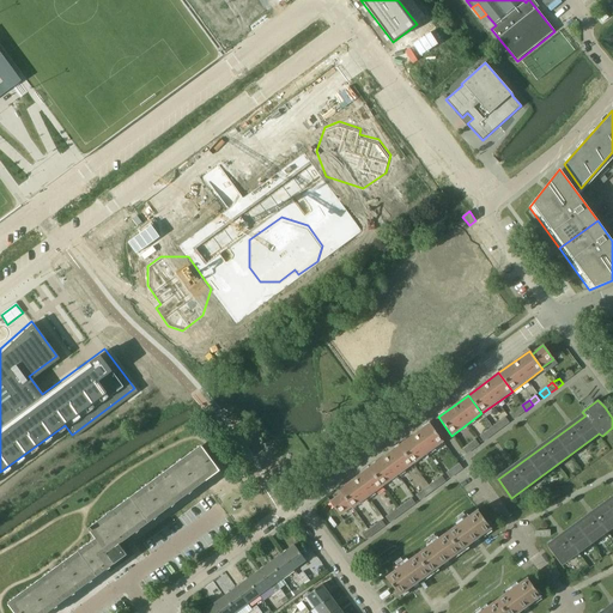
[(526,411),(522,405),(516,410),(520,414),(526,411)]
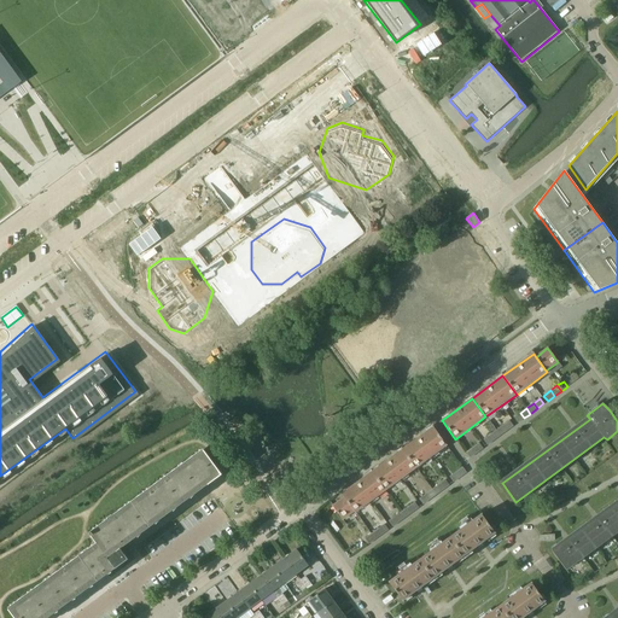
[(524,418),(520,413),(514,418),(518,423),(524,418)]
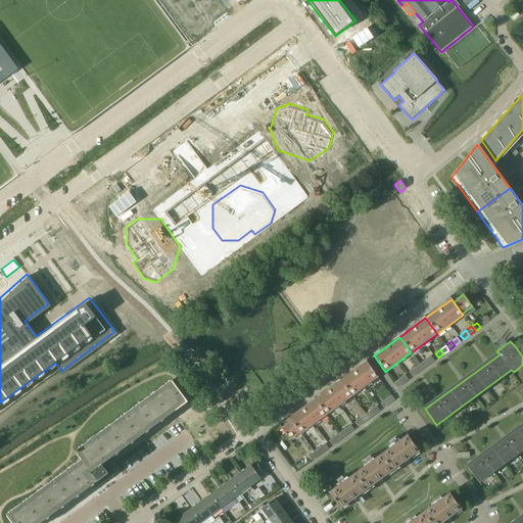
[(431,357),(426,361),(429,365),(434,361),(431,357)]
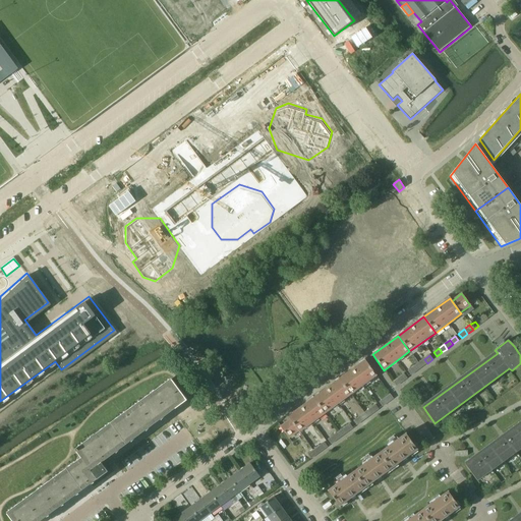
[(427,363),(424,359),(418,363),(421,367),(427,363)]
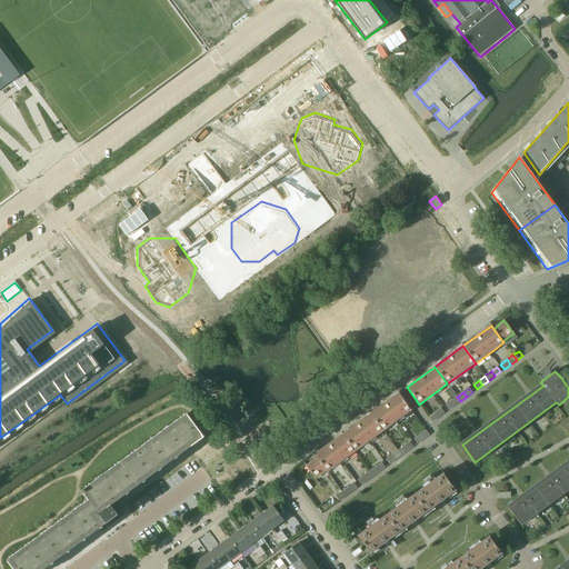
[(399,393),(385,403),(370,415),(382,431),(411,410),(399,393)]
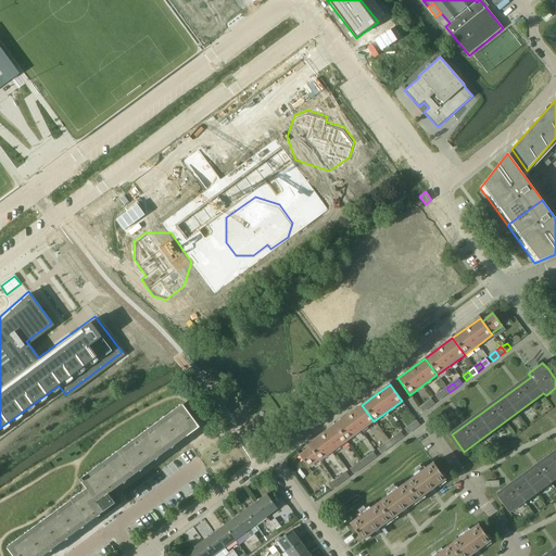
[(444,396),(450,392),(446,388),(441,392),(444,396)]
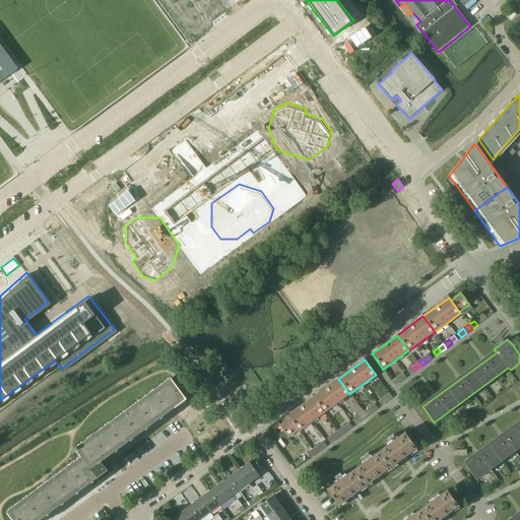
[(410,375),(415,371),(412,367),(406,371),(410,375)]
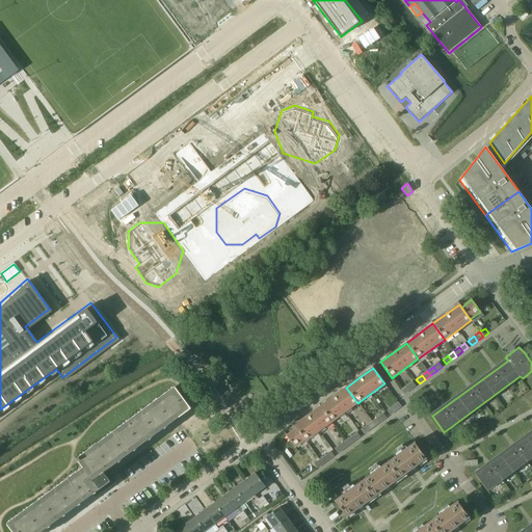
[(413,381),(406,386),(410,390),(416,386),(413,381)]
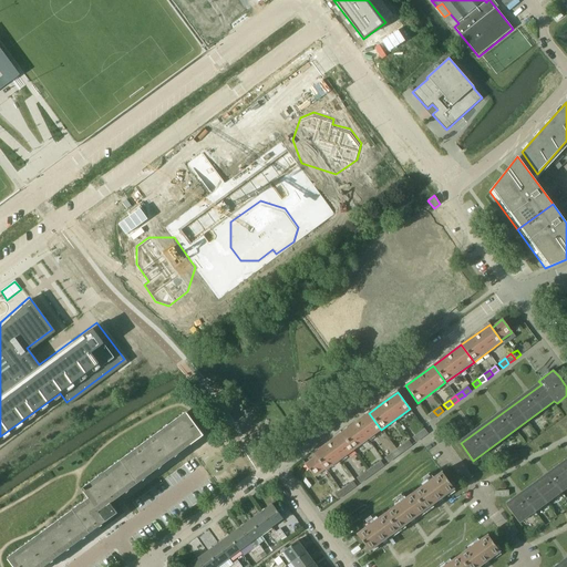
[(437,415),(433,411),(428,415),(431,421),(437,415)]
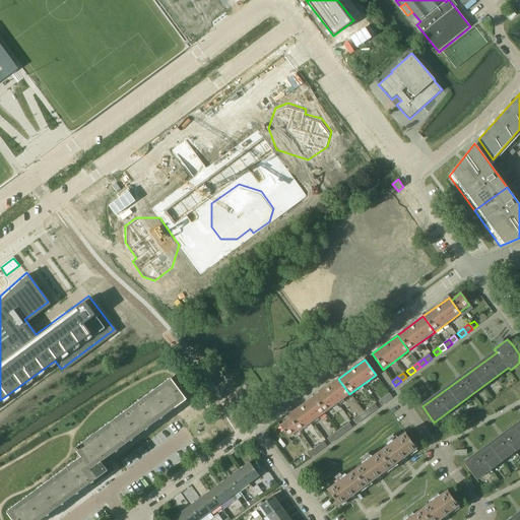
[(184,396),(172,379),(78,448),(77,447),(74,448),(82,458),(8,513),(13,519),(34,519),(94,475),(96,478),(111,468),(103,457),(184,396)]
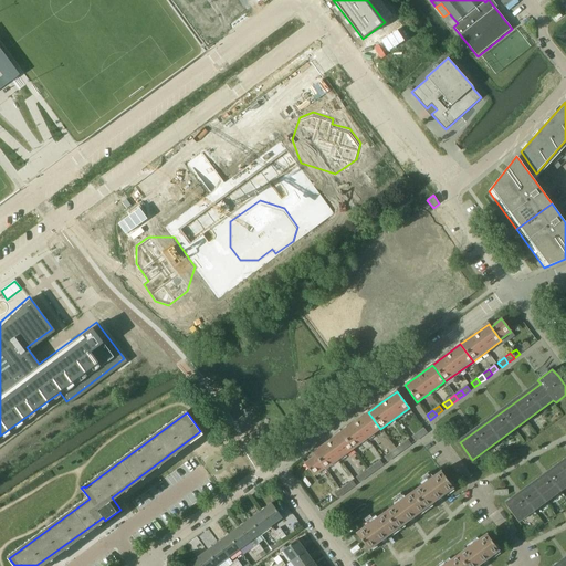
[(380,429),(368,412),(341,432),(353,449),(380,429)]
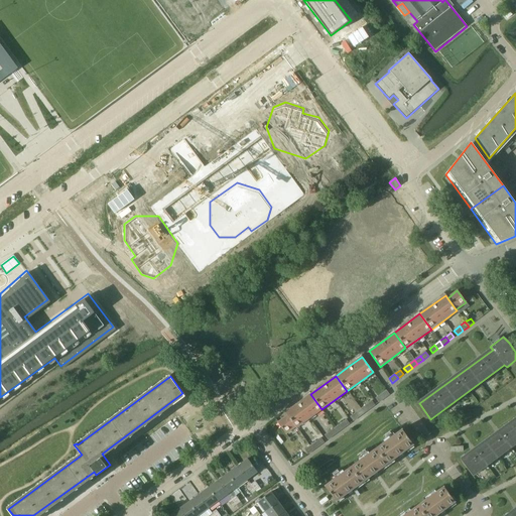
[(389,395),(386,390),(381,394),(384,398),(389,395)]
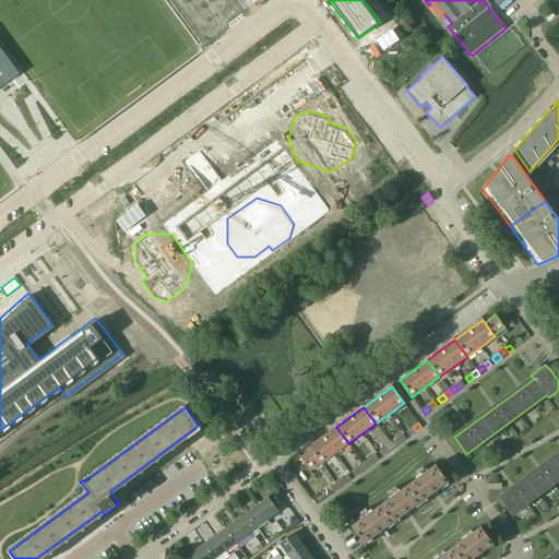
[(321,464),(348,443),(336,427),(309,447),(311,450),(320,463),(321,464)]
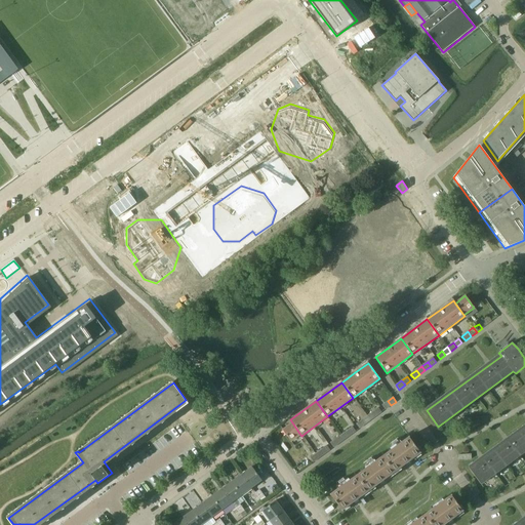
[(386,409),(391,405),(388,401),(381,405),(386,409)]
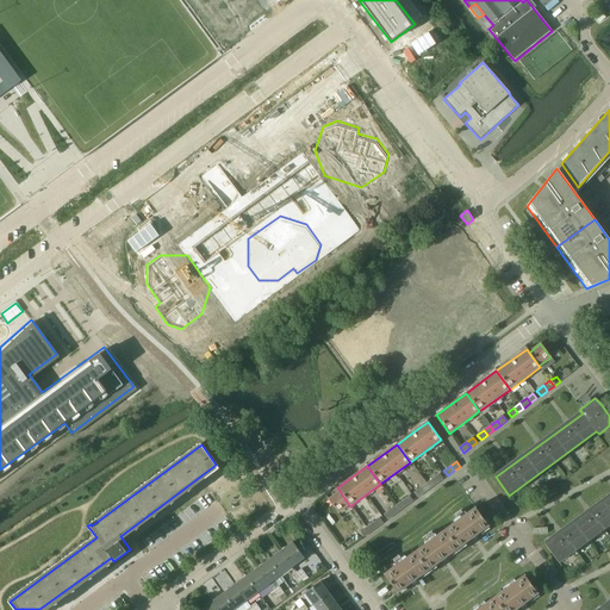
[(440,474),(433,479),(436,484),(443,479),(440,474)]
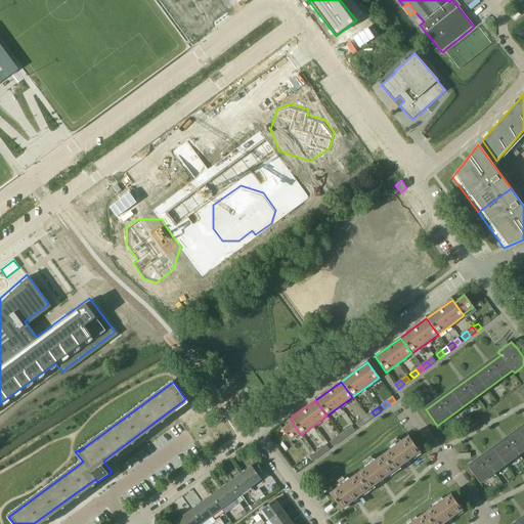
[(375,416),(372,411),(366,416),(369,420),(375,416)]
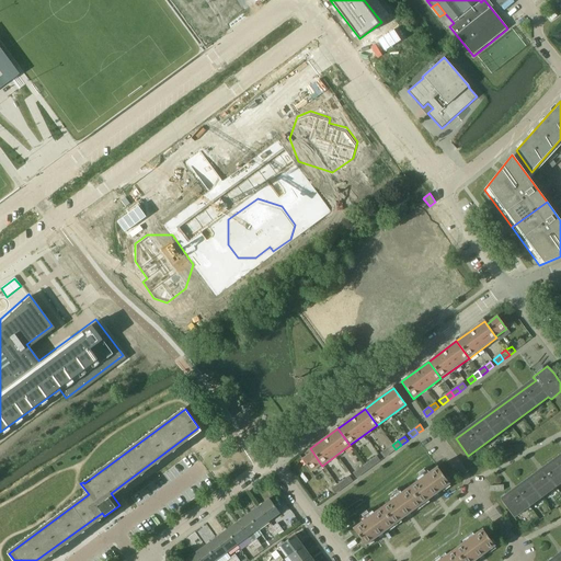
[(396,449),(392,445),(389,446),(386,449),(390,454),(396,449)]
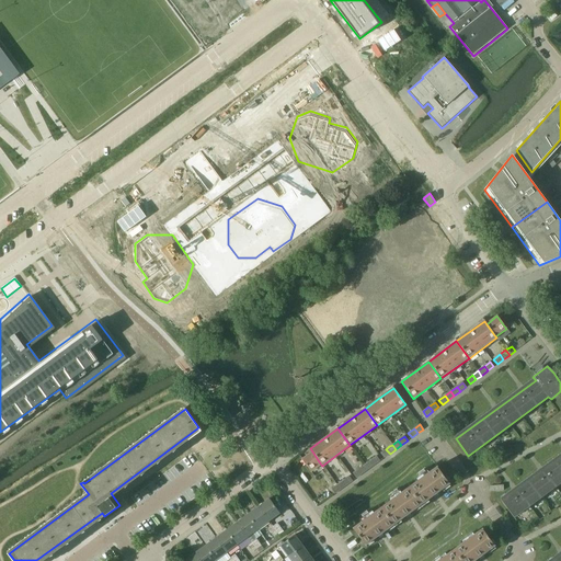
[(390,454),(386,449),(384,450),(380,453),(384,458),(390,454)]
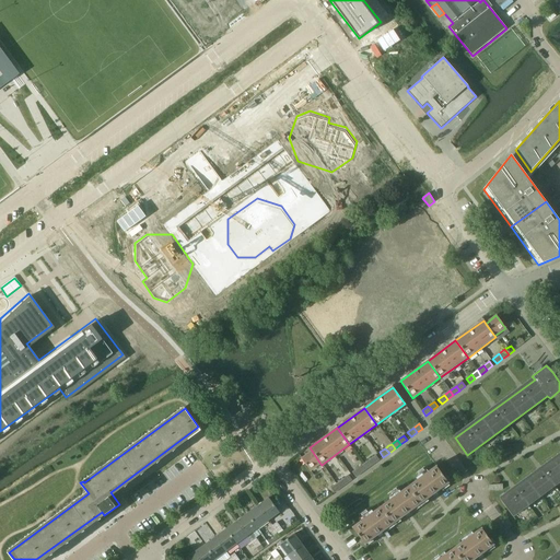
[(321,464),(312,451),(301,458),(311,471),(321,464)]
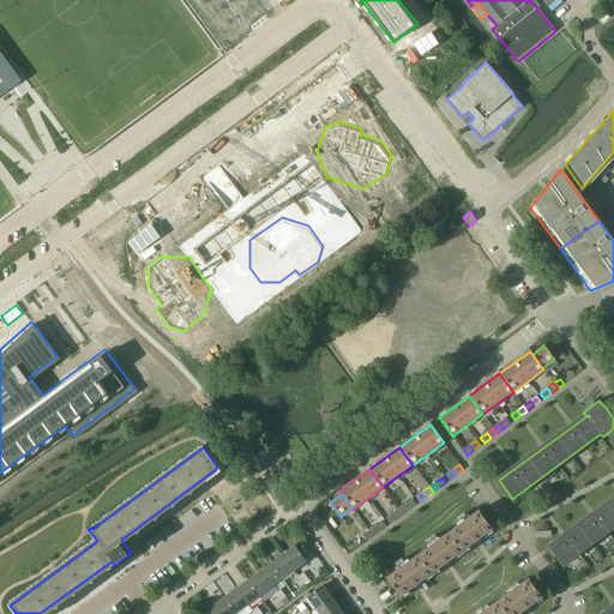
[(563,566),(613,528),(613,498),(548,547),(563,566)]
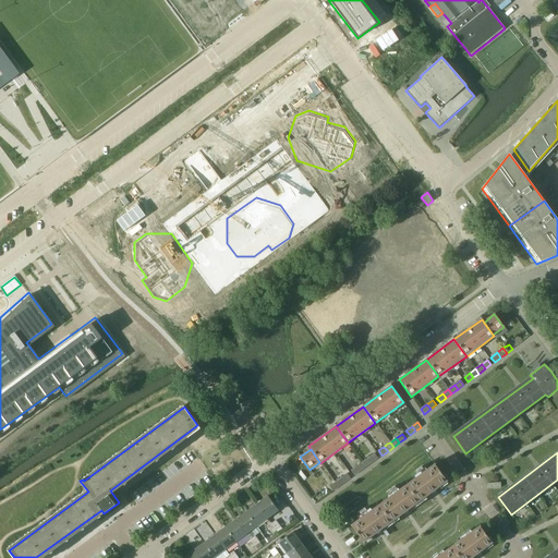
[(375,453),(368,458),(372,463),(378,459),(375,453)]
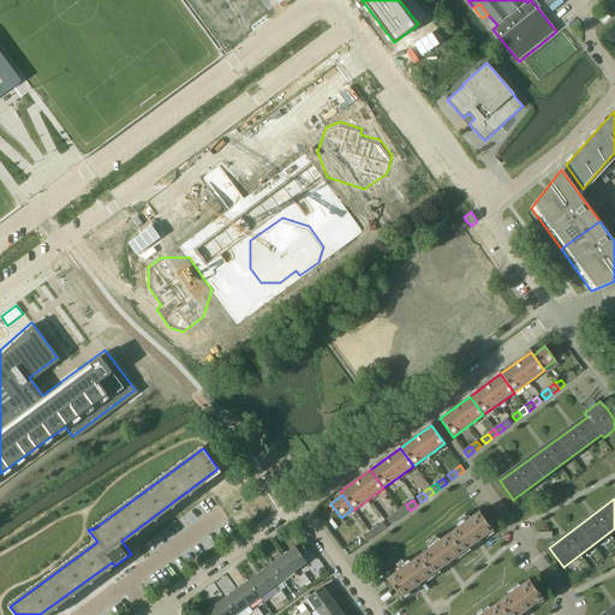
[(404,515),(410,511),(406,505),(400,509),(404,515)]
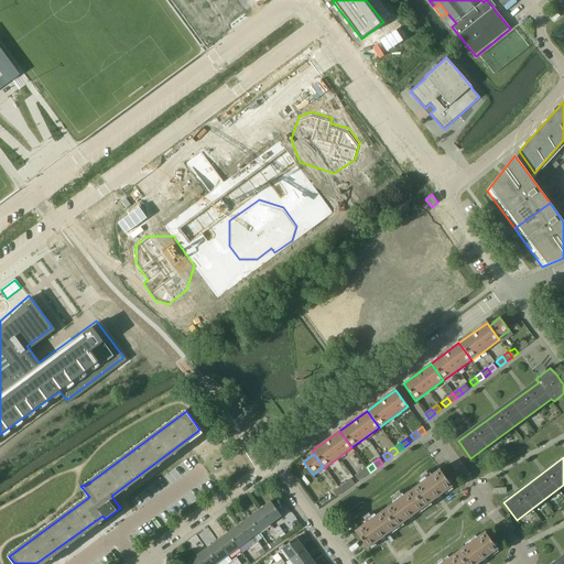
[(365,476),(370,473),(367,467),(360,472),(365,476)]
